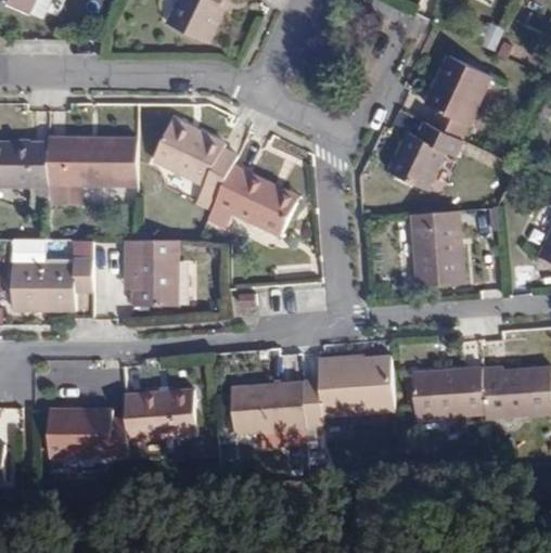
[(4,0),(3,3),(61,30),(75,0),(4,0)]
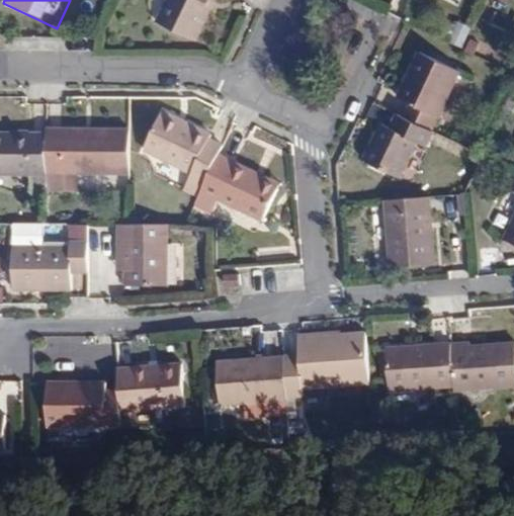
[(210,0),(164,0),(154,22),(191,40),(210,0)]
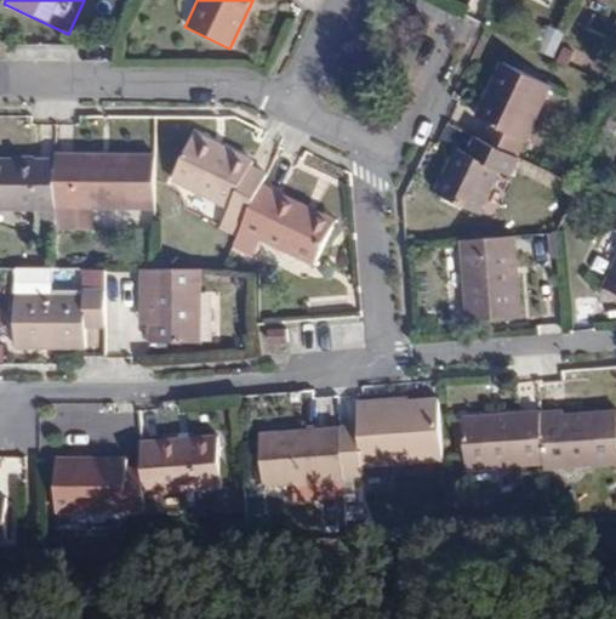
[(488,125),(482,142),(502,152),(534,83),(502,67),(477,119),(488,125)]
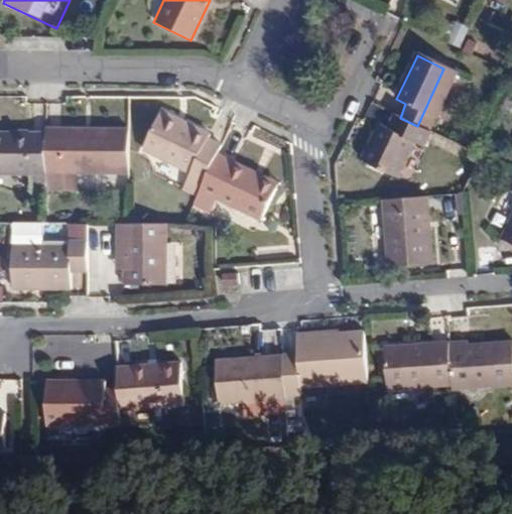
[(213,158),(217,150),(202,141),(203,137),(157,114),(139,151),(186,176),(184,179),(200,186),(213,158)]
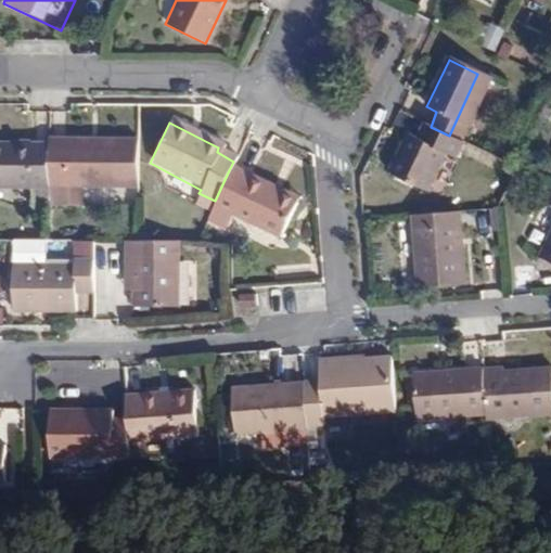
[(431,127),(422,123),(410,148),(400,143),(383,182),(421,201),(450,136),(449,136),(431,127)]
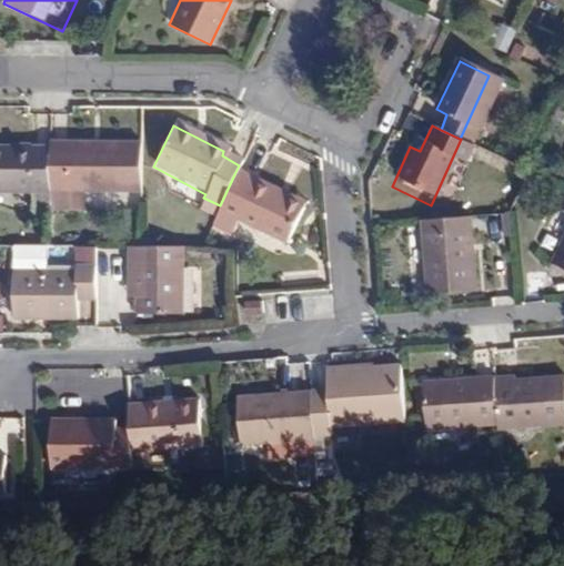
[(138,145),(47,144),(47,150),(47,193),(102,193),(130,194),(138,194),(138,145)]
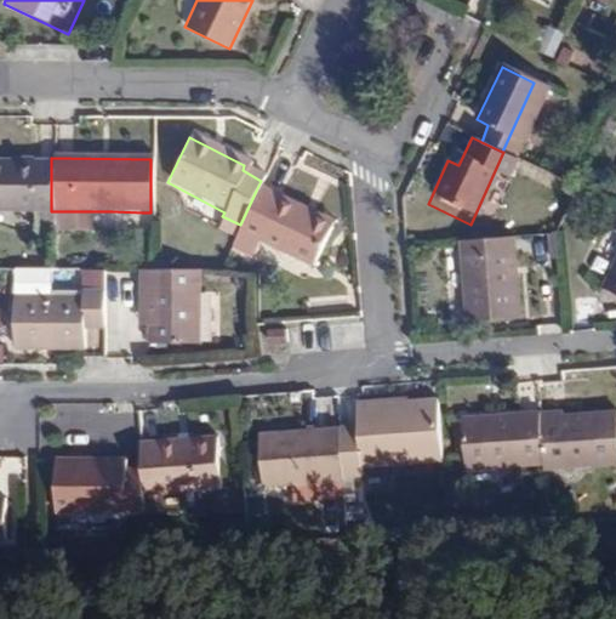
[(51,211),(51,164),(0,163),(0,211),(38,213),(51,213),(51,211)]
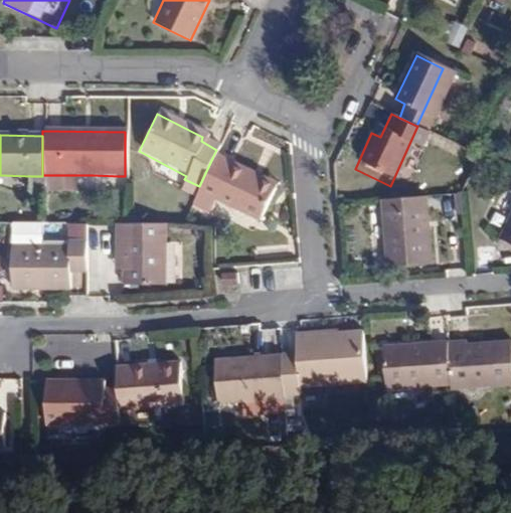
[(245,174),(212,158),(199,186),(192,200),(204,205),(209,195),(257,218),(269,193),(243,179),(245,174)]
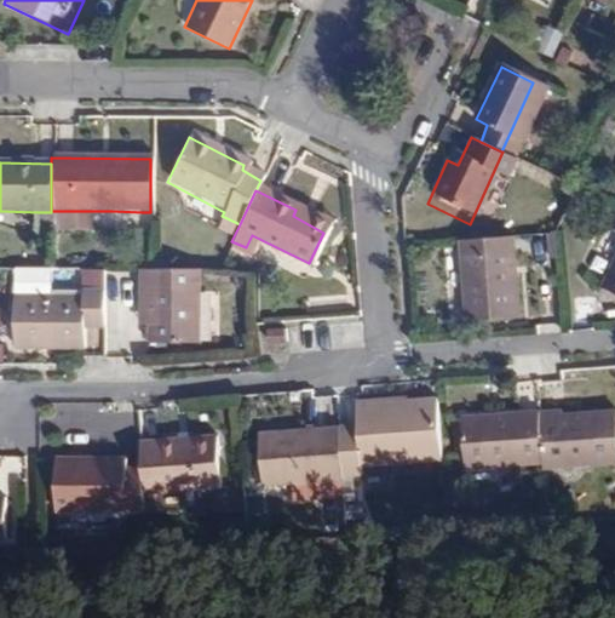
[(327,225),(295,210),(293,216),(323,233),(327,225)]
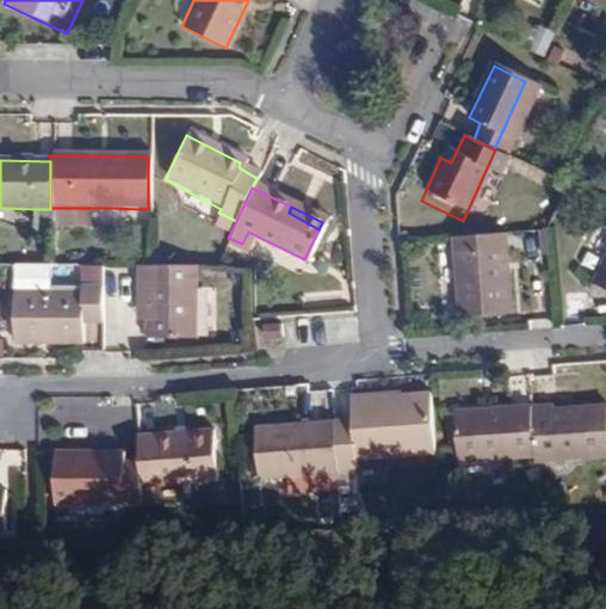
[(110,208),(50,208),(50,209),(50,229),(109,229),(110,208)]
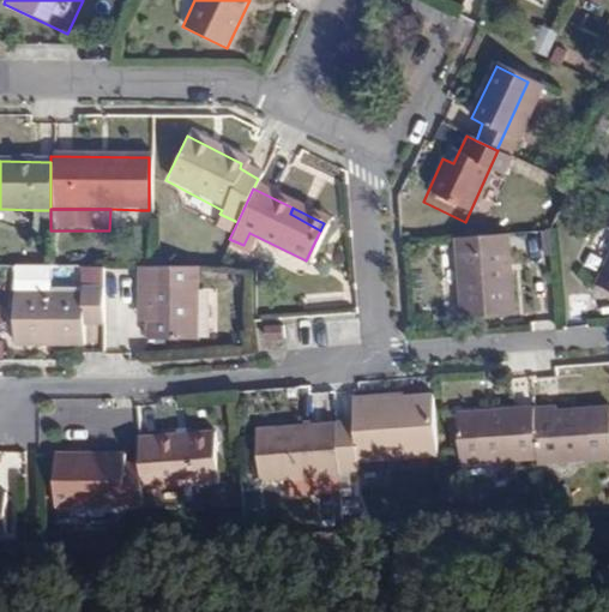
[(50,210),(37,210),(37,237),(50,235),(50,231),(50,210)]
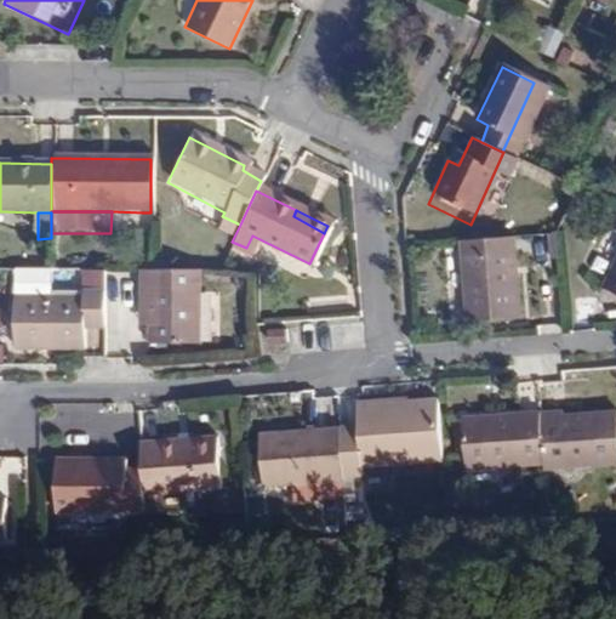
[(240,225),(222,216),(215,232),(232,242),(240,225)]
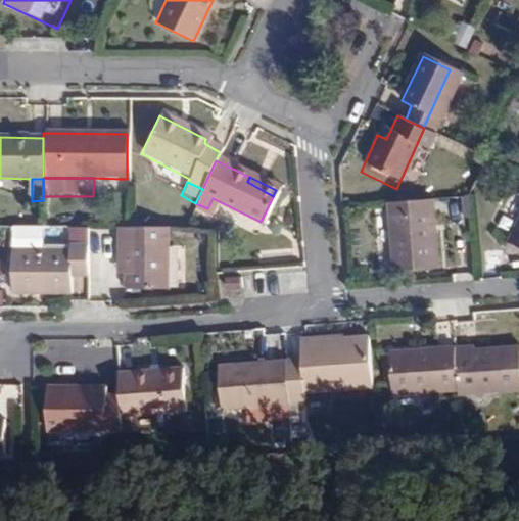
[(518,191),(518,193),(518,192),(518,215),(506,242),(518,247),(518,191)]
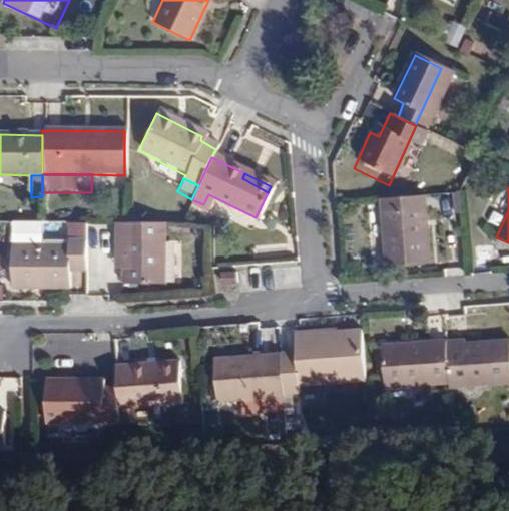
[(423,195),(381,199),(386,266),(428,263),(423,195)]
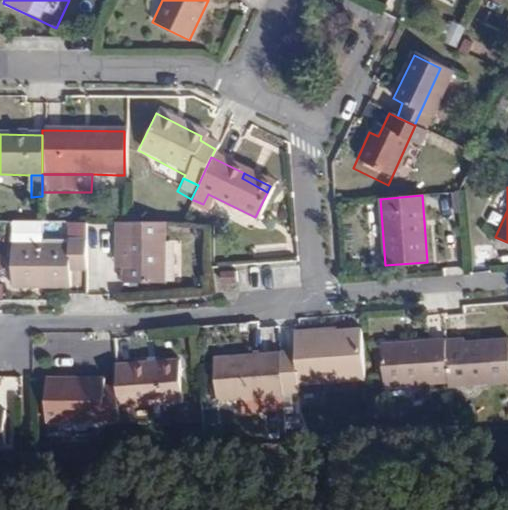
[(203,204),(191,199),(189,203),(200,208),(203,204)]
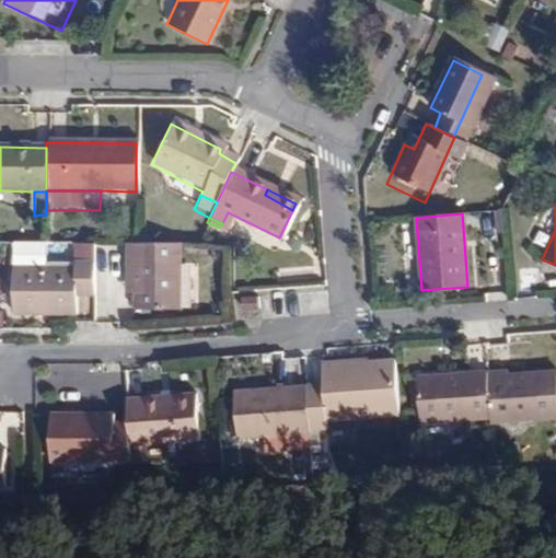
[(73,292),(91,292),(91,243),(73,243),(73,265),(12,265),(12,311),(73,311),(73,292)]
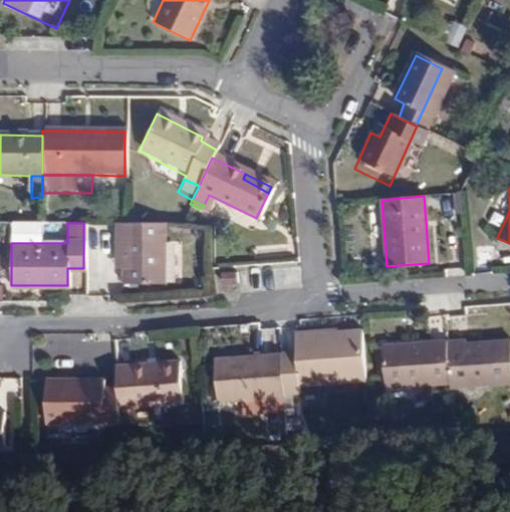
[(162,282),(163,223),(124,223),(115,223),(114,253),(128,253),(128,269),(128,281),(162,282)]
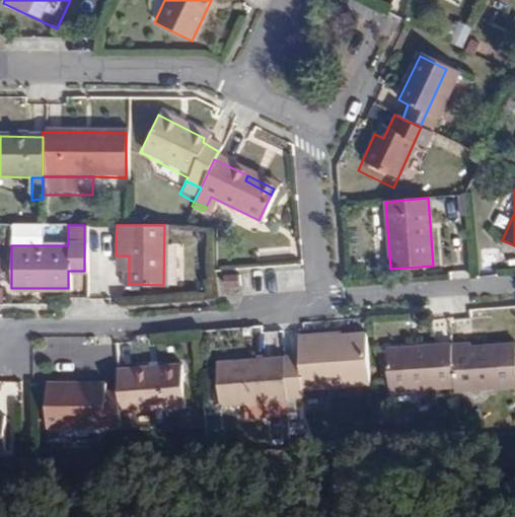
[(514,251),(514,245),(502,240),(500,244),(514,251)]
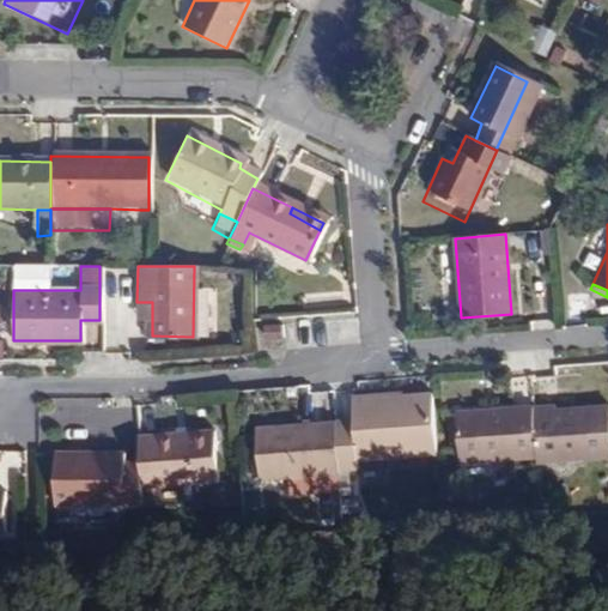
[(138,320),(152,321),(152,302),(137,302),(138,320)]
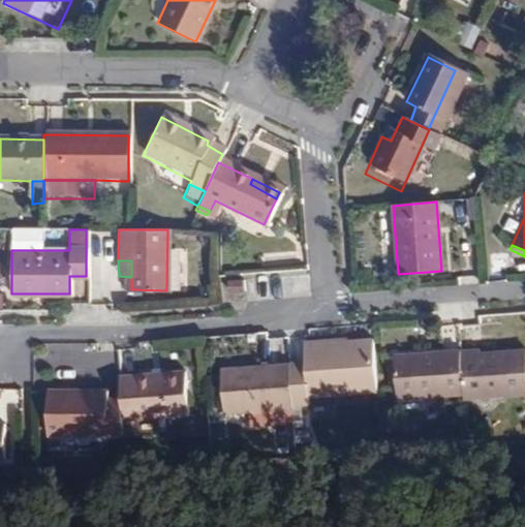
[(350,353),(371,352),(371,343),(350,345),(350,353)]
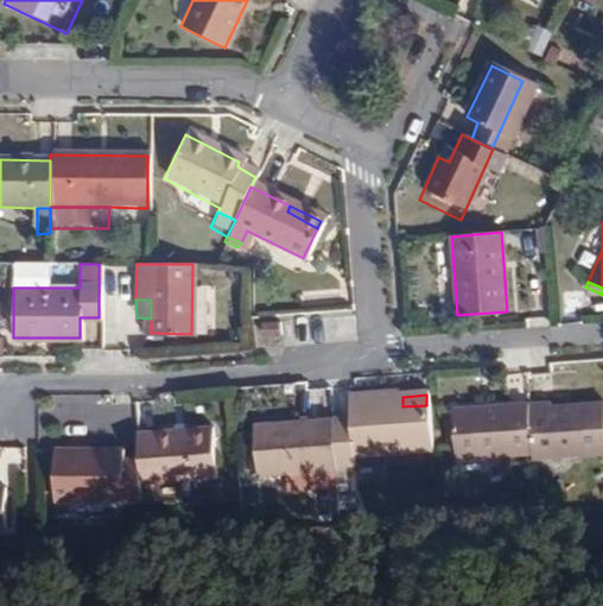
[(376,454),(430,450),(426,405),(402,406),(402,397),(351,401),(353,418),(332,420),(336,467),(355,466),(355,462),(355,455),(376,454)]
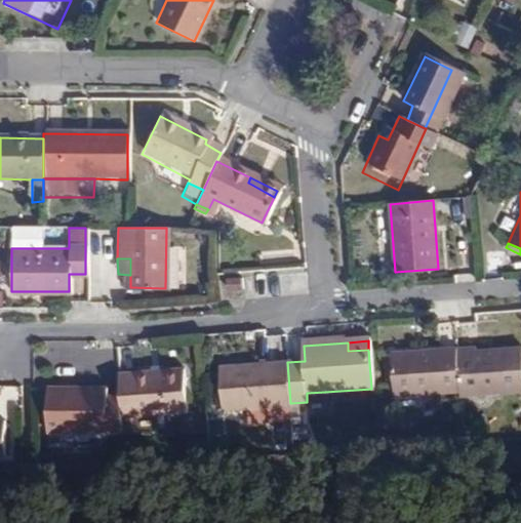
[(457,392),(457,396),(520,391),(520,383),(518,350),(474,352),(473,348),(454,350),(457,392)]
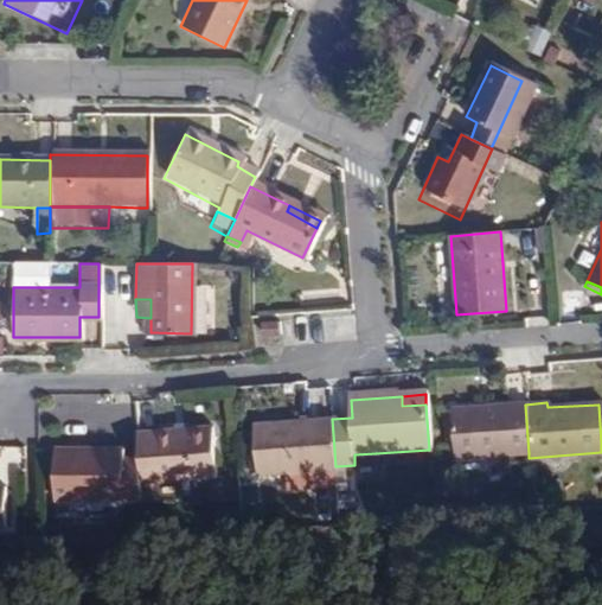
[(529,453),(525,405),(450,411),(454,458),(529,453)]
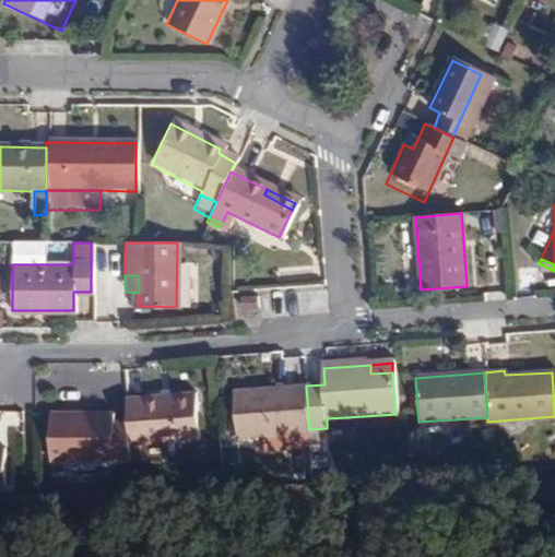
[(235,437),(309,433),(309,429),(306,386),(233,391),(235,437)]
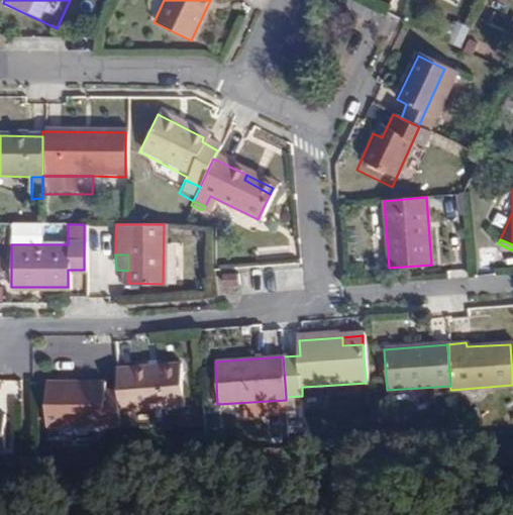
[(118,414),(119,426),(124,426),(123,412),(183,408),(182,368),(115,371),(117,394),(118,414)]
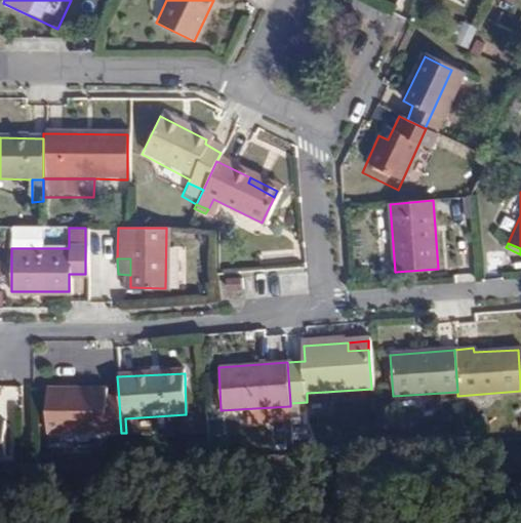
[(46,425),(120,420),(119,400),(106,400),(105,379),(43,383),(46,425)]
